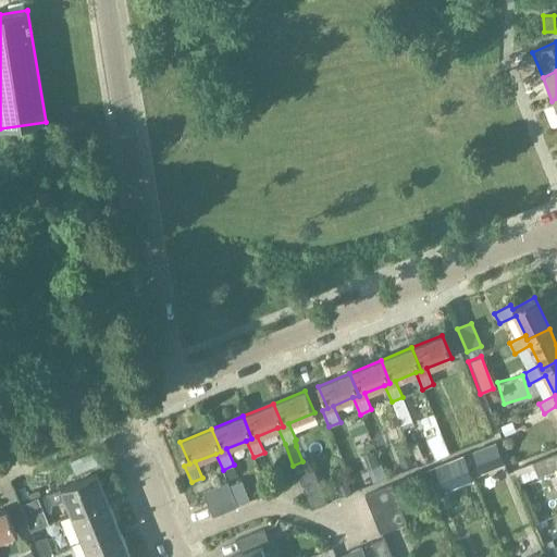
[(496,443),(473,452),(482,472),(505,463),(496,443)]
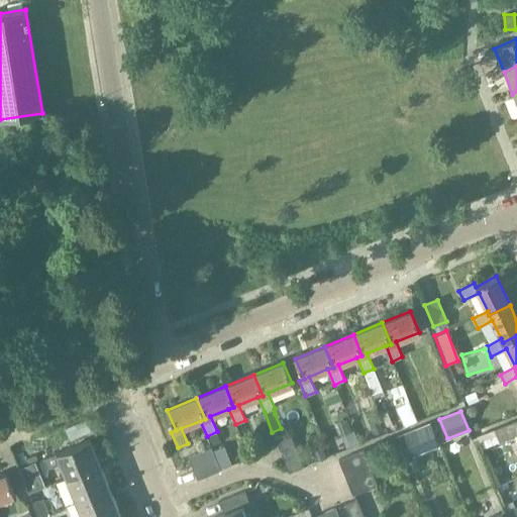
[(498,442),(516,434),(516,420),(494,430),(498,442)]
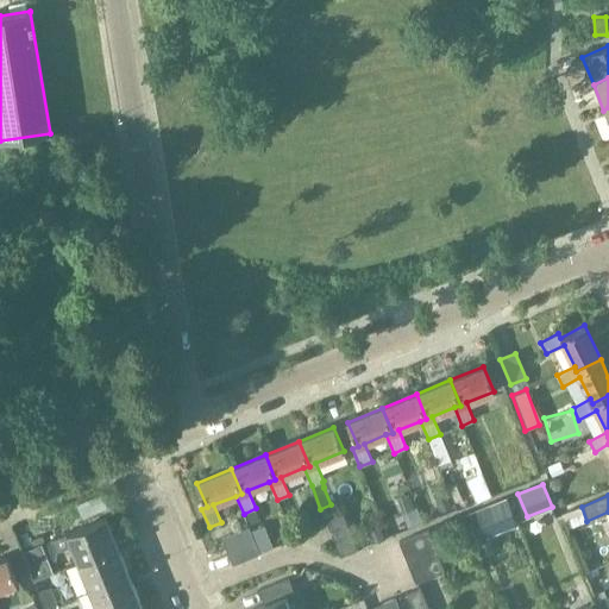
[(507,498),(477,510),(485,529),(515,518),(507,498)]
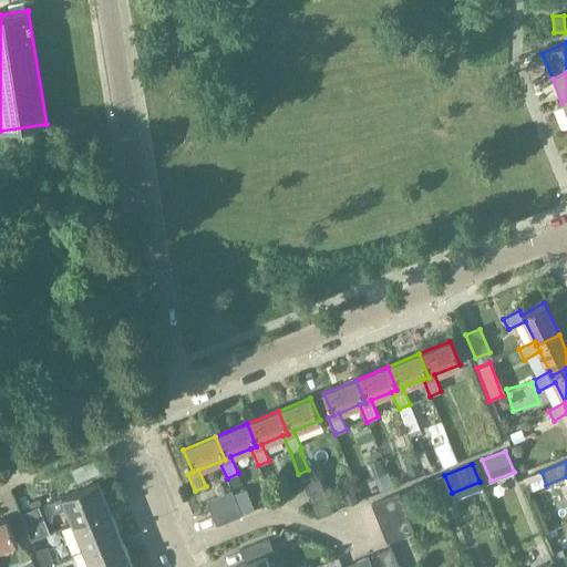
[(317,518),(332,512),(317,474),(301,481),(317,518)]
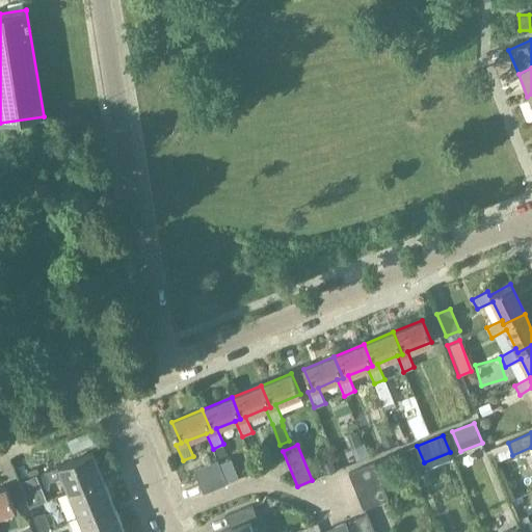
[(102,478),(91,453),(57,467),(45,472),(46,475),(49,482),(61,477),(67,491),(102,478)]
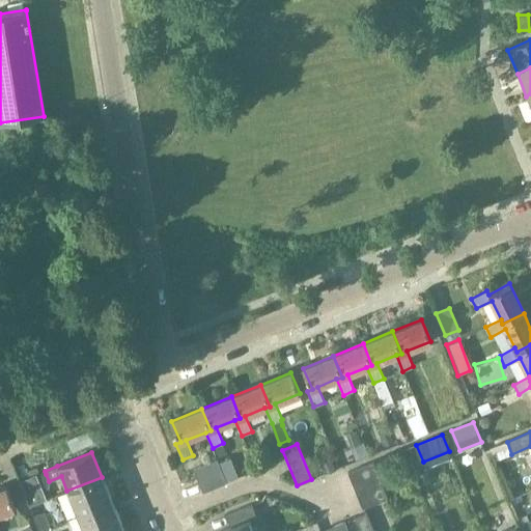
[(202,493),(226,482),(217,459),(193,469),(202,493)]
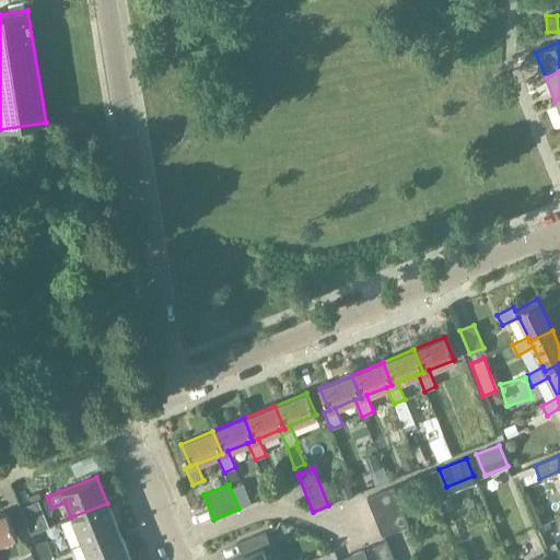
[(371,512),(398,501),(393,488),(366,499),(371,512)]
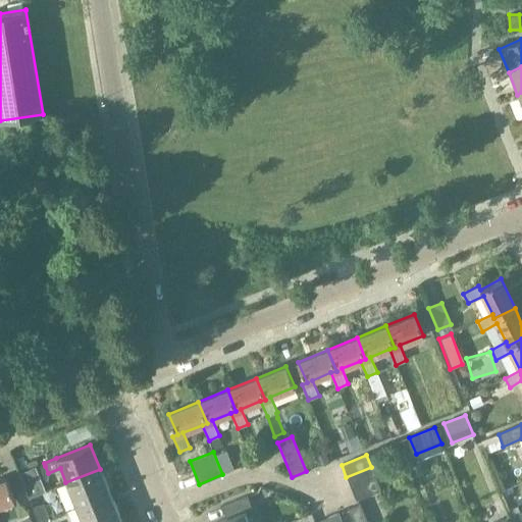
[(45,491),(37,469),(35,467),(18,473),(29,498),(45,491)]
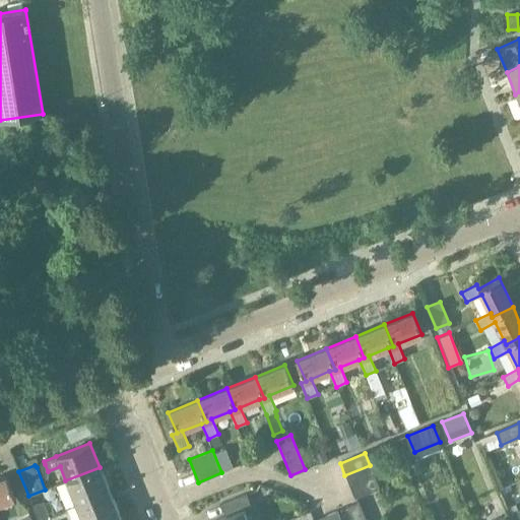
[(349,486),(374,476),(370,465),(344,475),(349,486)]
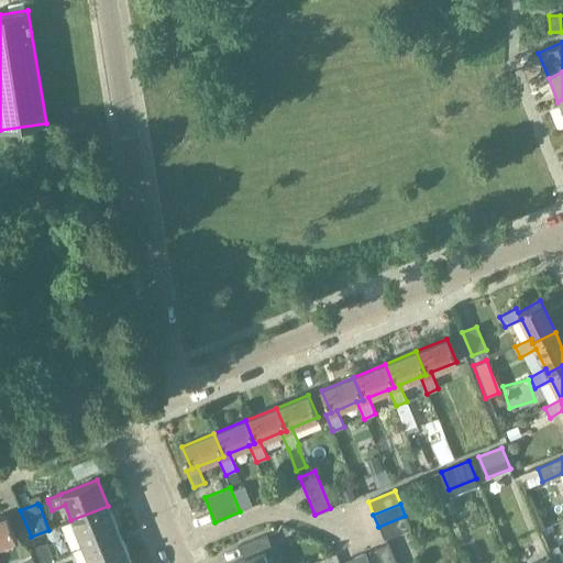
[(81,547),(118,531),(108,506),(70,520),(81,547)]
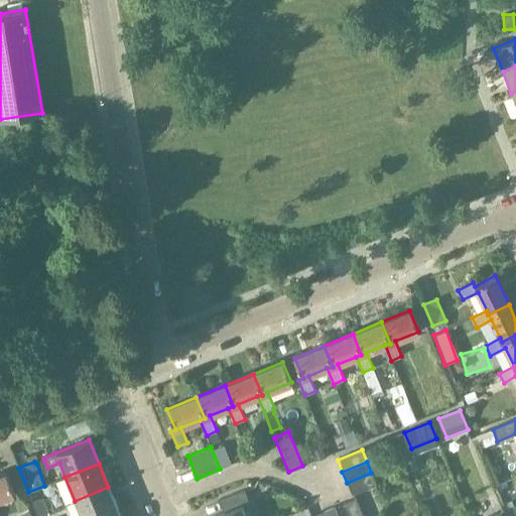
[(347,483),(352,494),(376,485),(371,473),(347,483)]
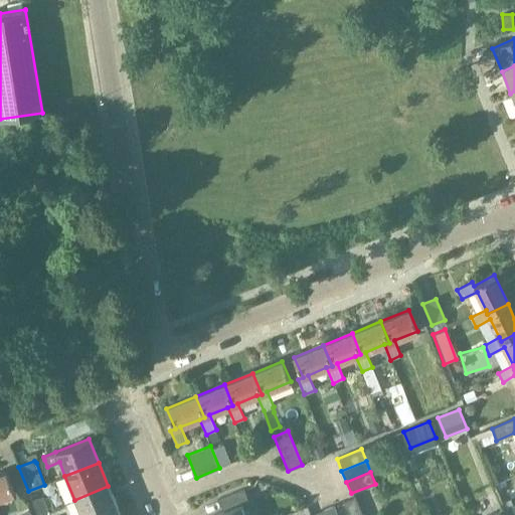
[(0,499),(9,496),(14,493),(6,473),(0,475),(0,499)]
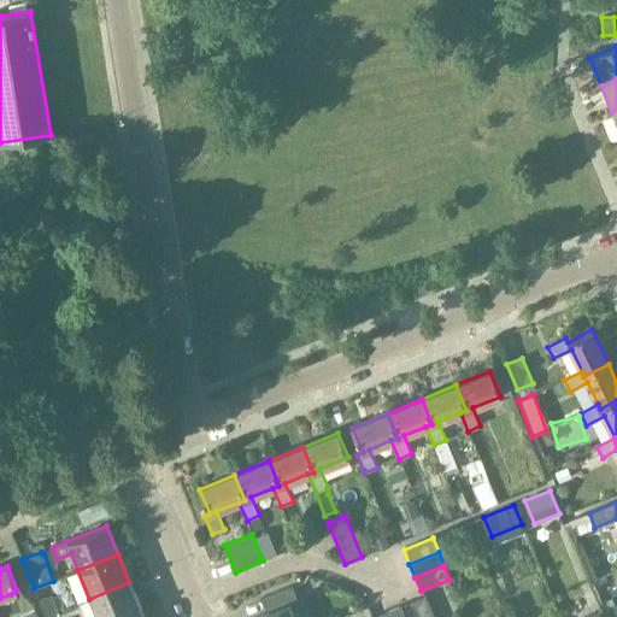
[(97,616),(123,616),(141,610),(129,582),(89,599),(97,616)]
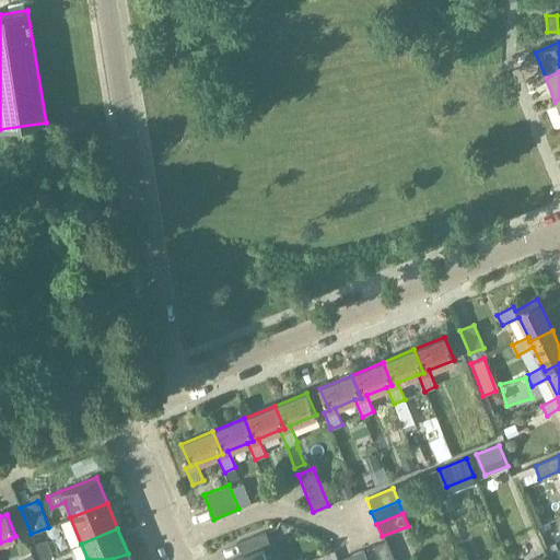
[(266,559),(261,548),(269,545),(264,533),(238,543),(243,556),(231,559),(266,559)]
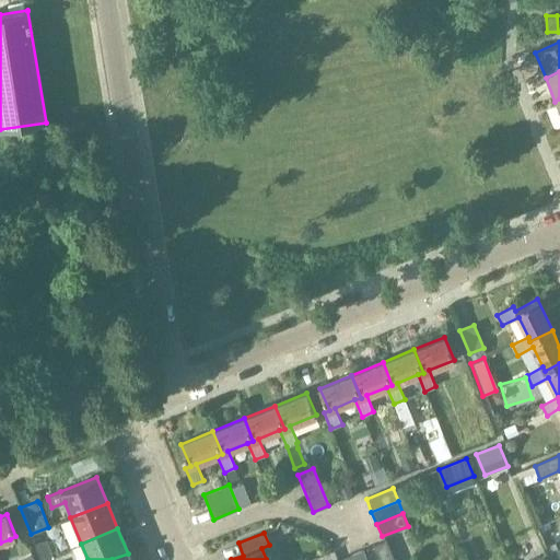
[(53,555),(46,539),(35,544),(41,559),(53,555)]
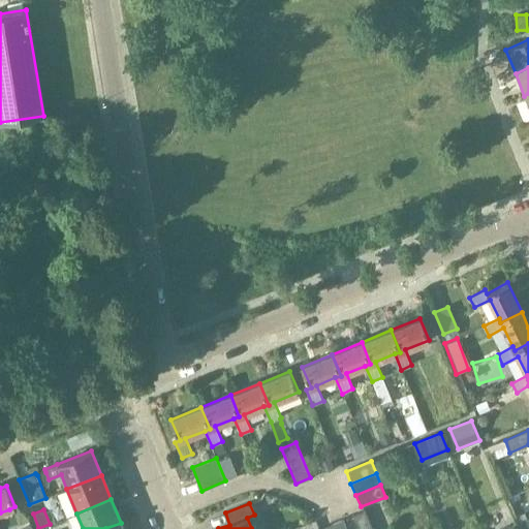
[(371,528),(365,511),(352,517),(356,528),(371,528)]
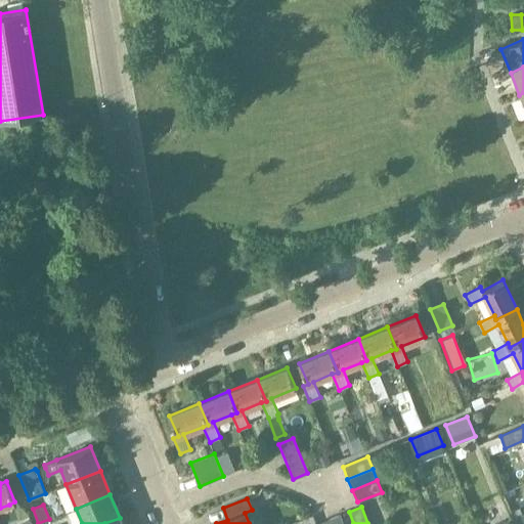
[(515,523),(523,523),(523,513),(513,517),(515,523)]
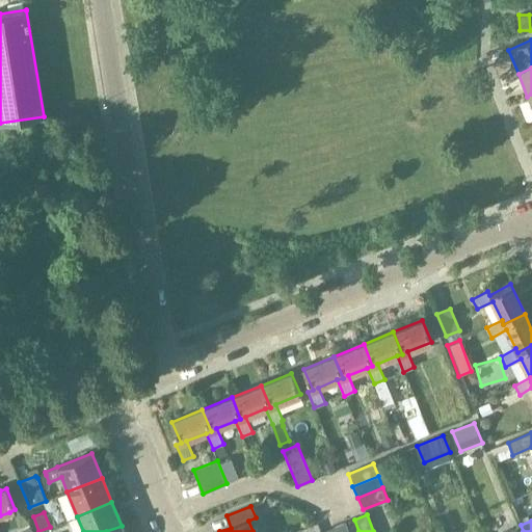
[(333,528),(334,531),(348,531),(345,523),(333,528)]
